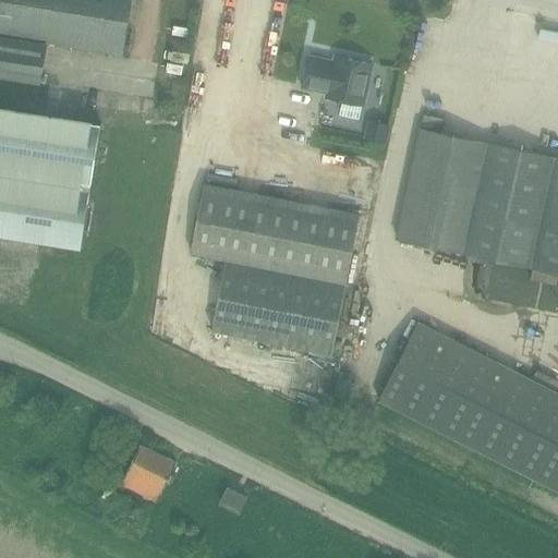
[(0,0),(0,34),(49,43),(123,56),(132,0),(0,0)]
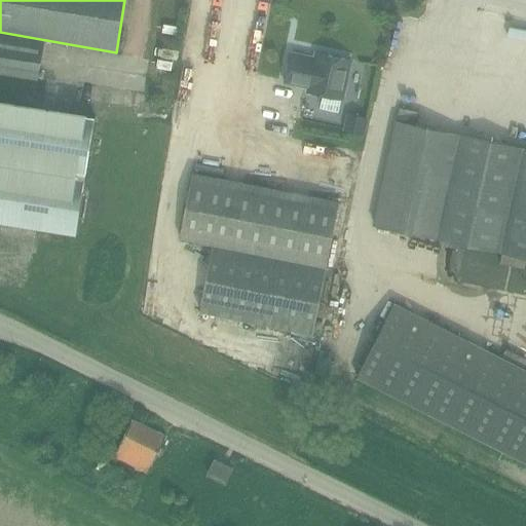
[(0,72),(40,79),(46,40),(0,32),(0,72)]
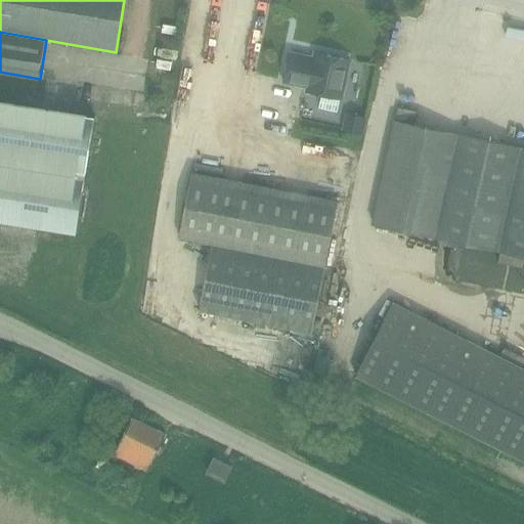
[(291,53),(285,82),(308,87),(307,91),(325,95),(324,100),(338,103),(339,98),(341,98),(350,60),(321,54),(320,58),(314,56),(314,59),(291,53)]
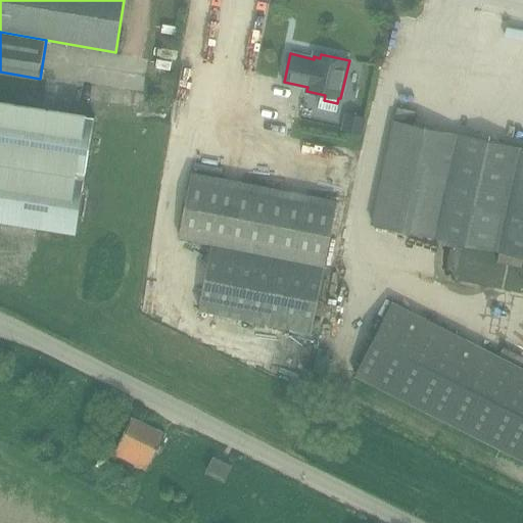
[(97,116),(0,100),(0,221),(78,233),(97,116)]
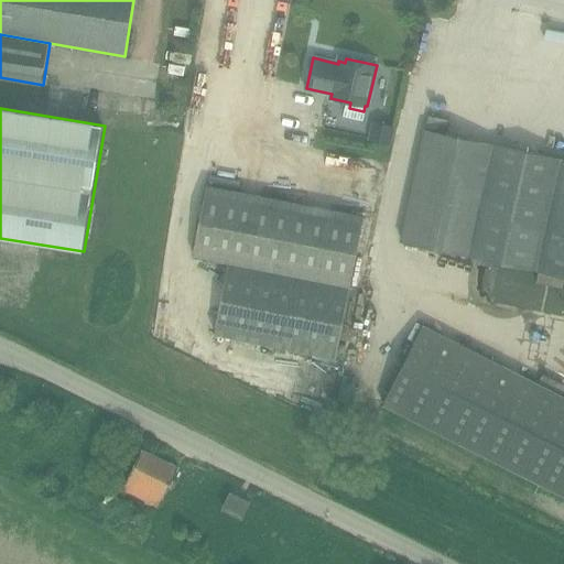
[(563,159),(492,144),(448,136),(452,121),(429,117),(402,241),(494,261),(492,262),(563,277),(563,159)]
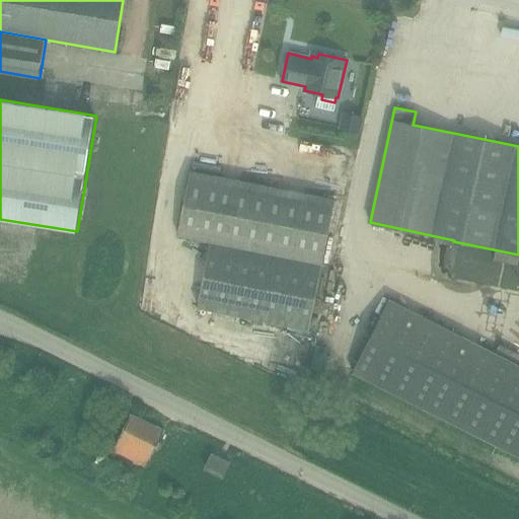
[(343,114),(340,131),(360,134),(363,118),(343,114)]
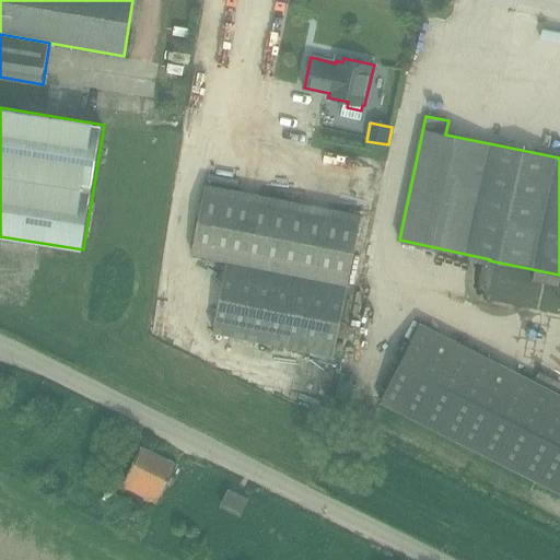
[(347,284),(350,286),(363,216),(206,185),(193,254),(228,261),(213,334),(333,357),(347,284)]
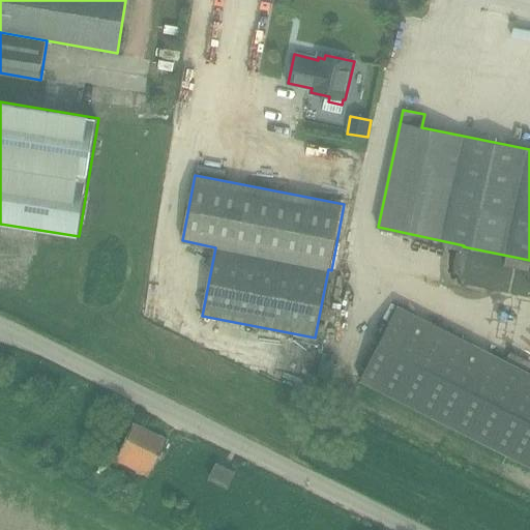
[(358,381),(529,466),(529,373),(395,306),(358,381)]
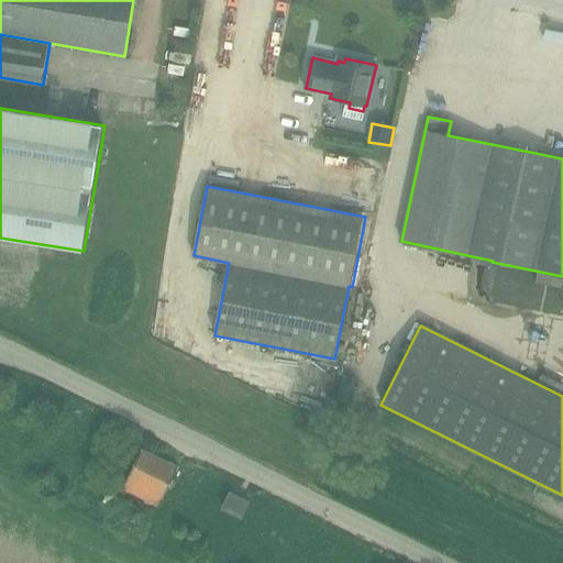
[(143,449),(123,488),(158,506),(179,466),(143,449)]
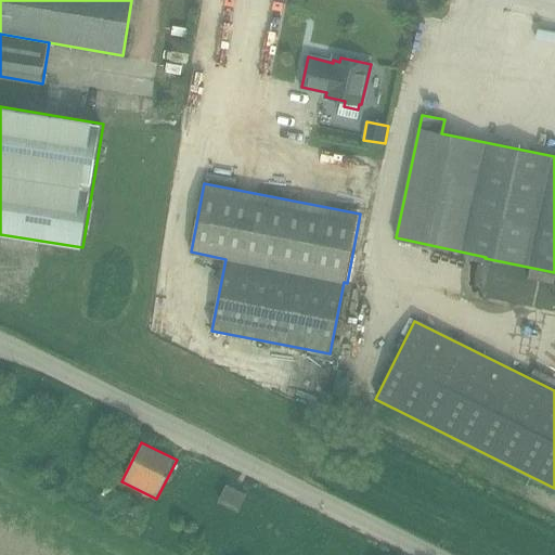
[(248,494),(246,493),(228,483),(218,501),(239,512),(248,494)]
